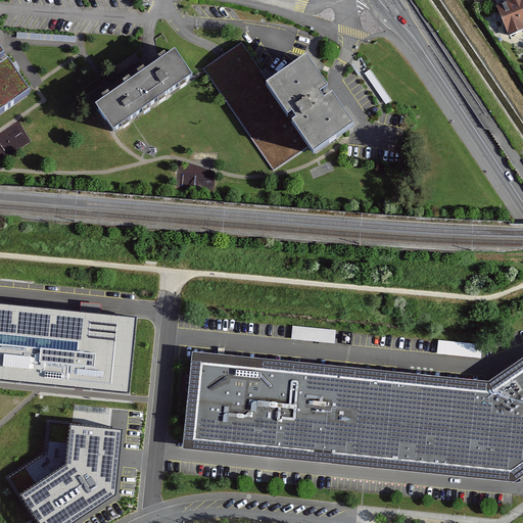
[(522,36),(522,25),(512,0),(511,0),(497,6),(514,41),(522,36)]
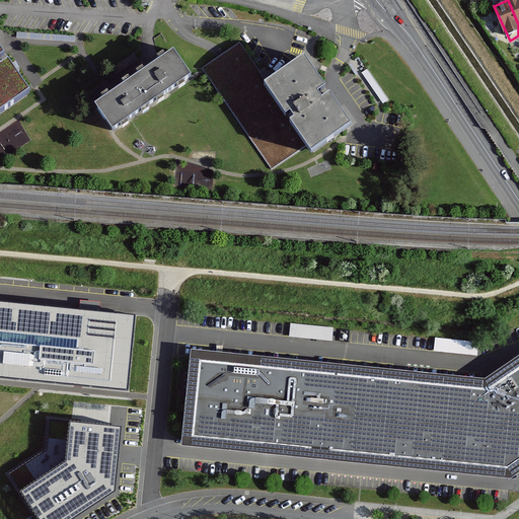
[(518,0),(508,0),(518,24),(518,0)]
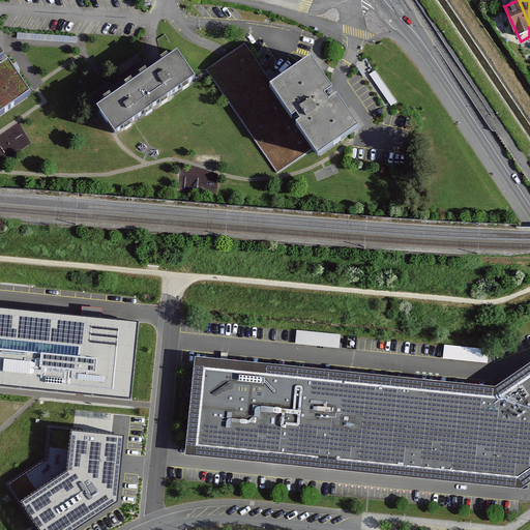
[(0,42),(0,116),(34,93),(32,90),(0,42)]
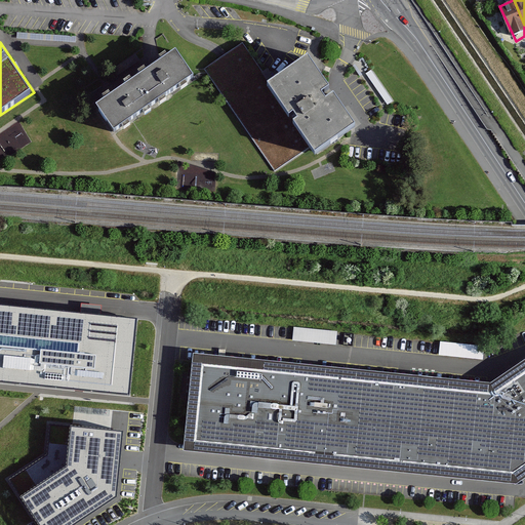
[(244,47),(207,73),(275,172),(303,154),(310,164),(353,135),(303,62),(270,84),(244,47)]
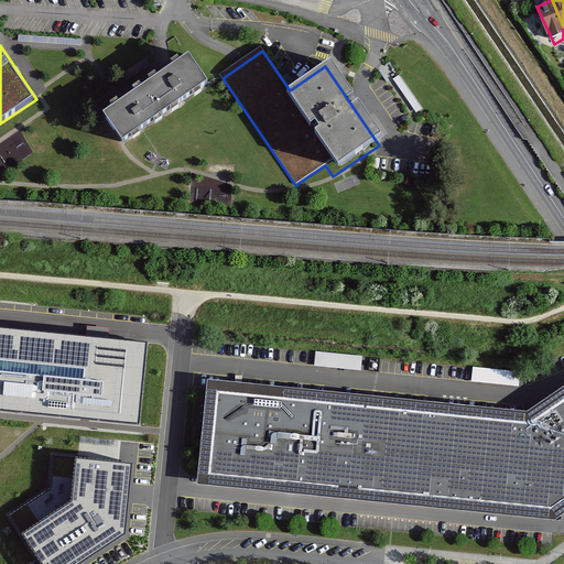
[(109,112),(129,142),(208,88),(188,58),(109,112)]
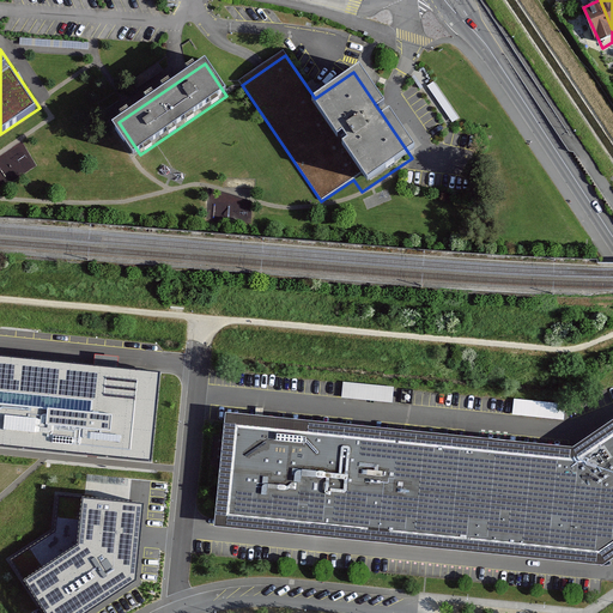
[(0,444),(152,457),(159,369),(0,356),(0,444)]
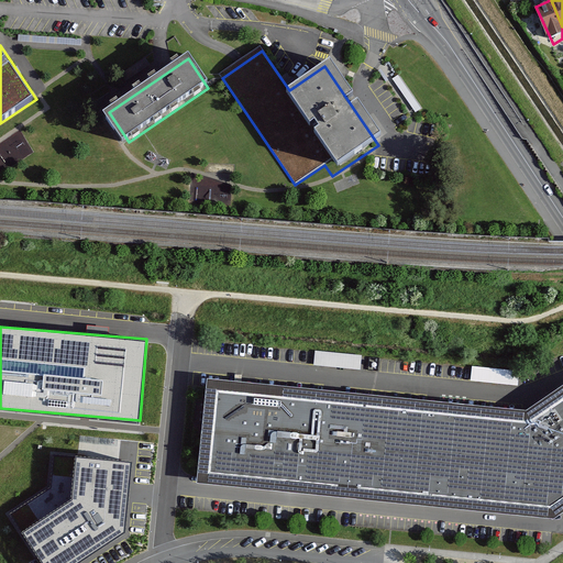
[(363,356),(322,350),(320,362),(361,368),(363,356)]
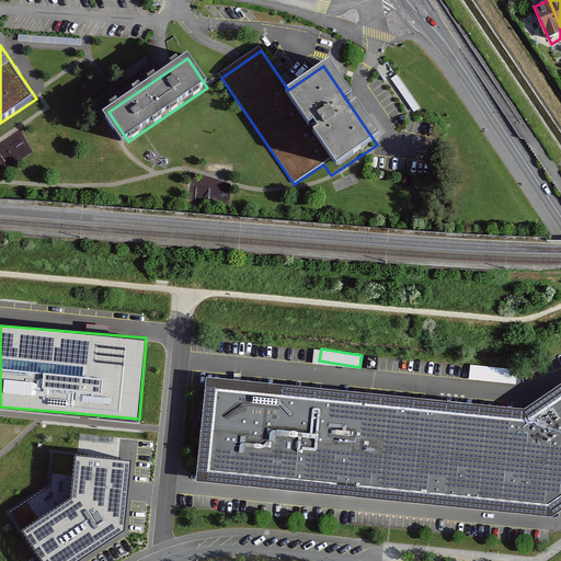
[(483,378),(511,380),(511,366),(472,364),(472,367),(483,368),(483,378)]
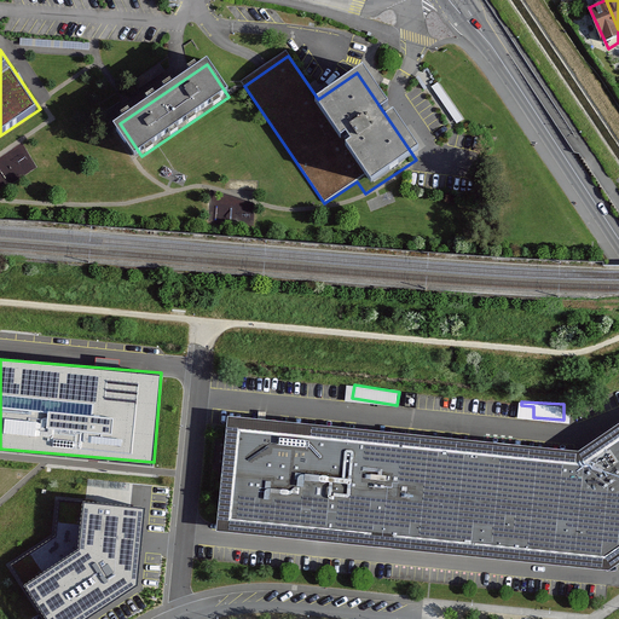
[(618,437),(583,463),(238,429),(229,524),(602,560),(618,548),(618,437)]
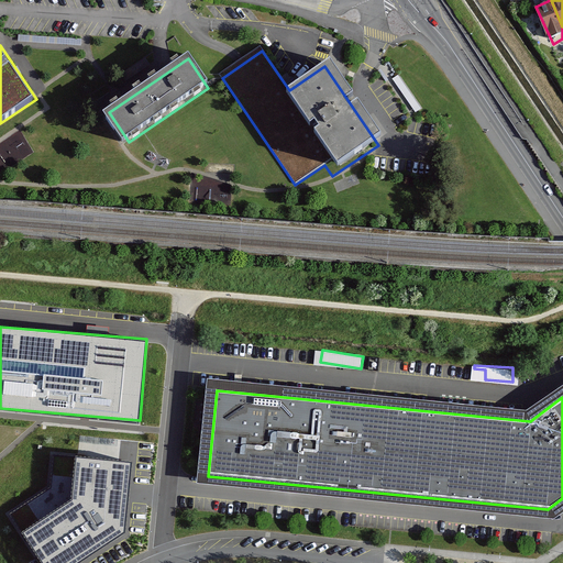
[(78,457),(74,499),(23,533),(39,555),(43,562),(76,562),(123,531),(131,462),(78,457)]
